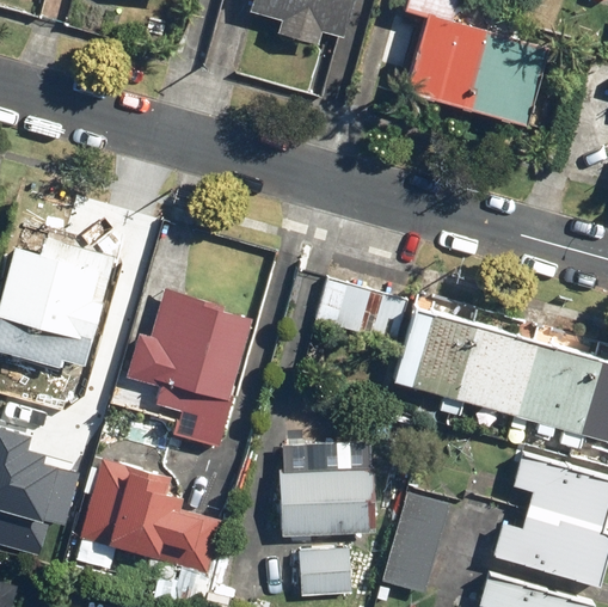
[(352,0),(252,0),(249,13),(281,22),(277,35),(318,47),(321,34),(342,40),(352,0)]
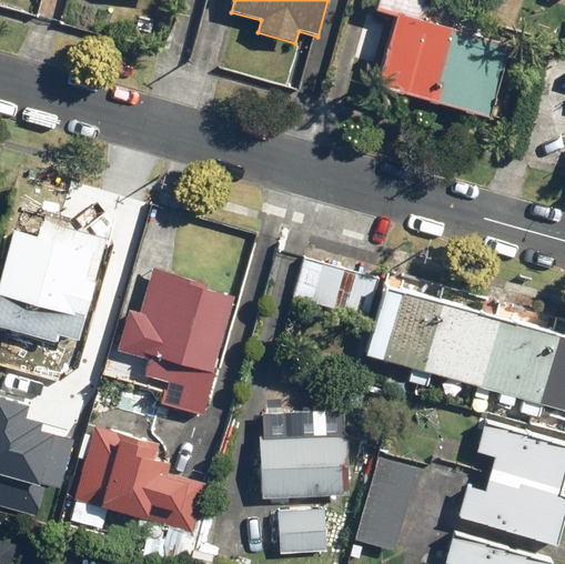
[(511,44),(420,21),(425,0),(376,0),(374,10),(397,17),(380,89),(492,118),(511,44)]
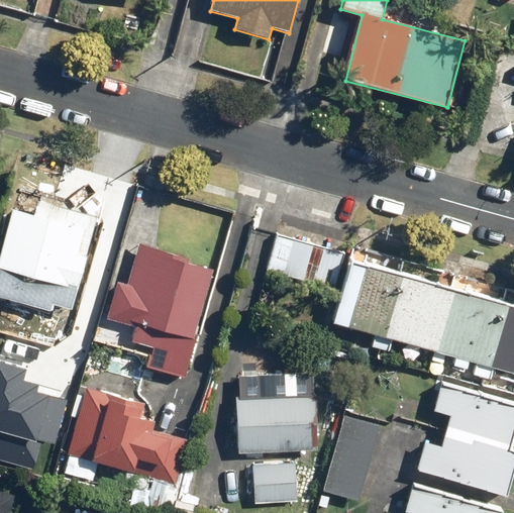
[(38,197),(17,191),(0,255),(0,300),(52,314),(54,306),(72,310),(96,215),(60,206),(61,199),(39,194),(38,197)]
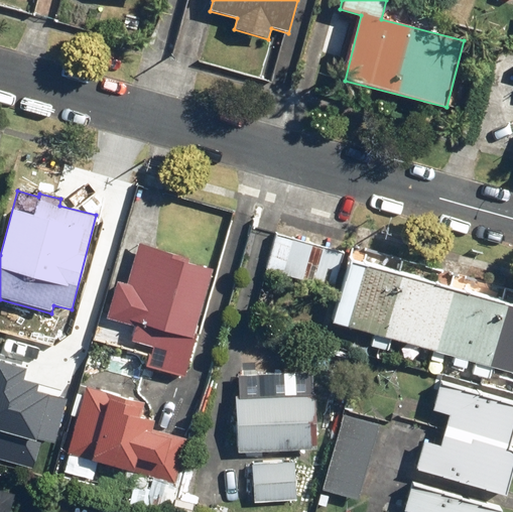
[(343,257),(276,237),(266,273),(333,292),(343,257)]
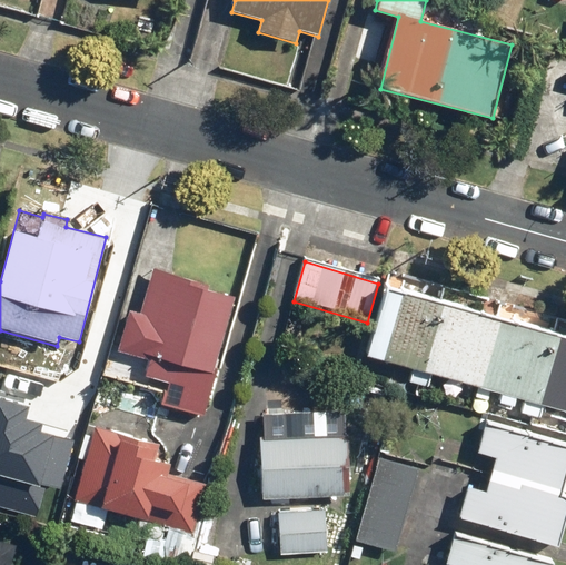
[(191,279),(151,268),(138,314),(128,311),(117,354),(147,362),(142,378),(165,384),(160,404),(204,416),(217,368),(215,367),(235,296),(190,284),(191,279)]
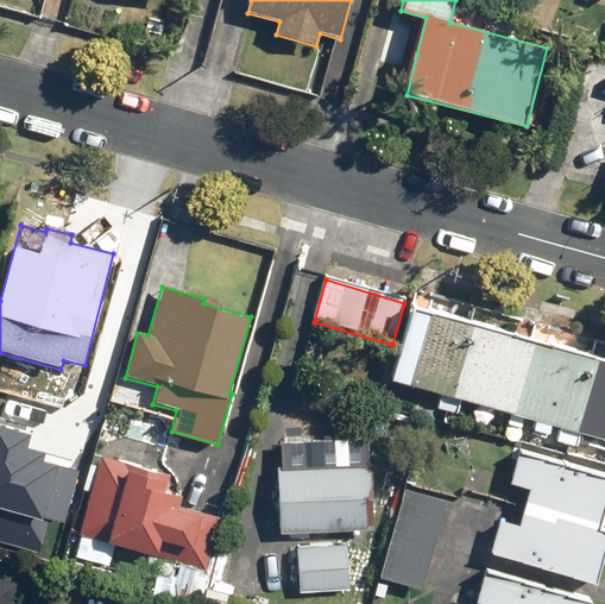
[(604,358),(414,308),(395,382),(604,438),(604,358)]
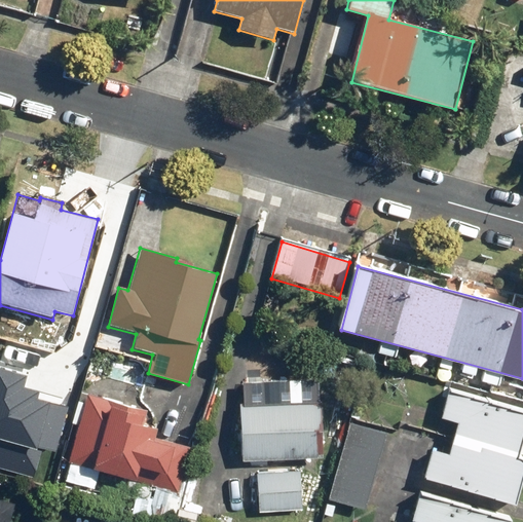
[(38,451),(53,454),(65,411),(36,404),(38,396),(24,392),(27,378),(0,371),(0,474),(30,482),(38,451)]
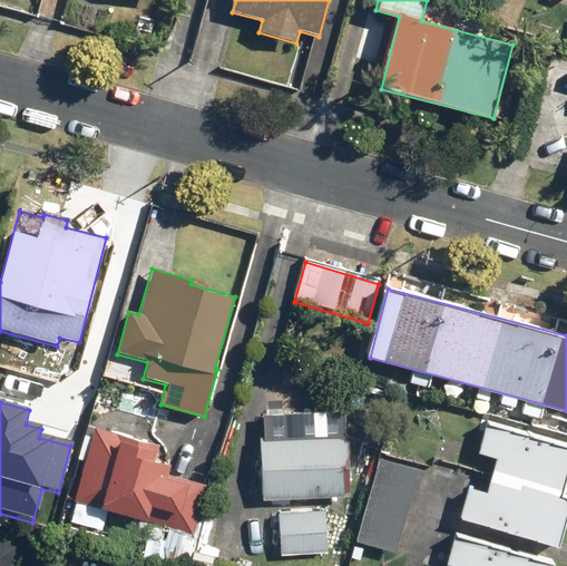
[(566,481),(566,446),(485,423),(477,454),(497,460),(488,494),(468,488),(461,518),(560,546),(566,520),(566,495),(564,494),(566,481)]
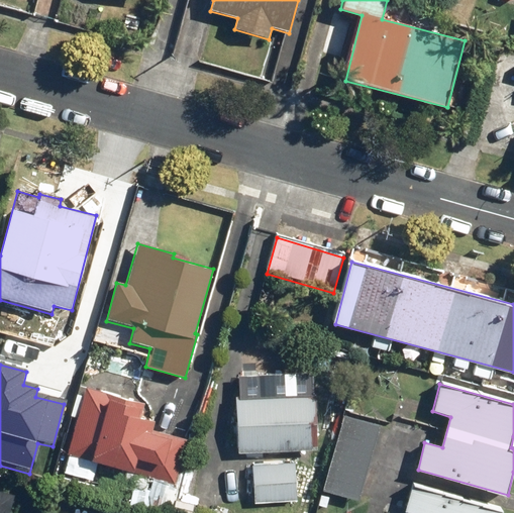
[(63,454),(112,469),(170,485),(182,442),(133,429),(140,405),(82,388),(63,454)]
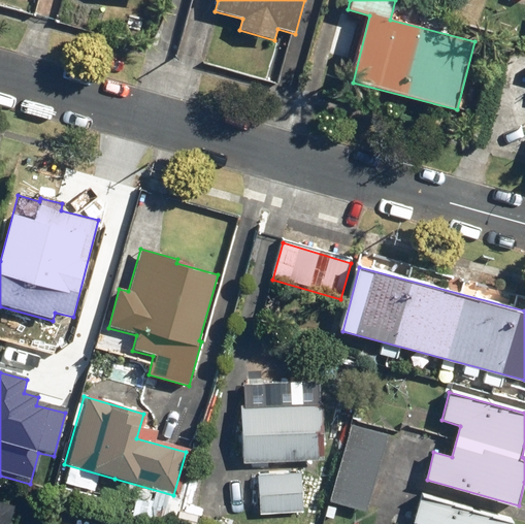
[(321,403),(240,406),(241,435),(238,435),(239,461),(243,461),(243,464),(323,461),(321,403)]
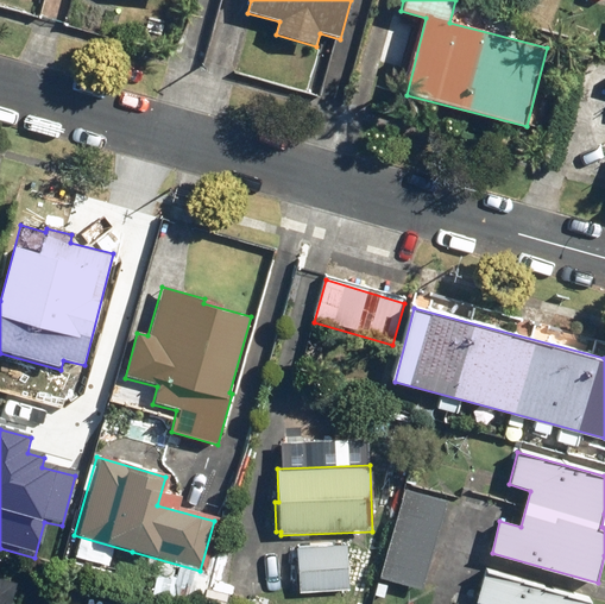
[(403,492),(377,579),(421,592),(447,507),(403,492)]
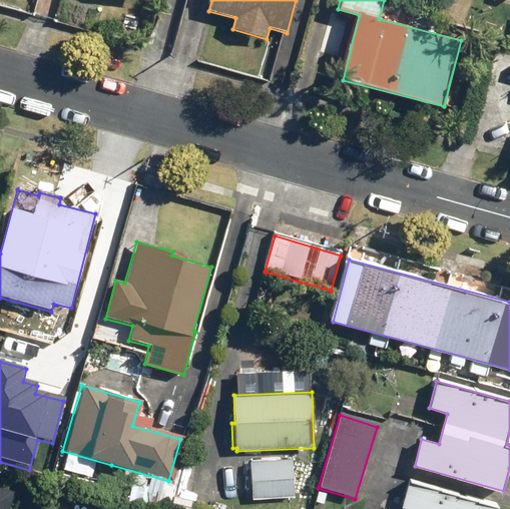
[(292,462),(249,464),(251,502),(294,500),(292,462)]
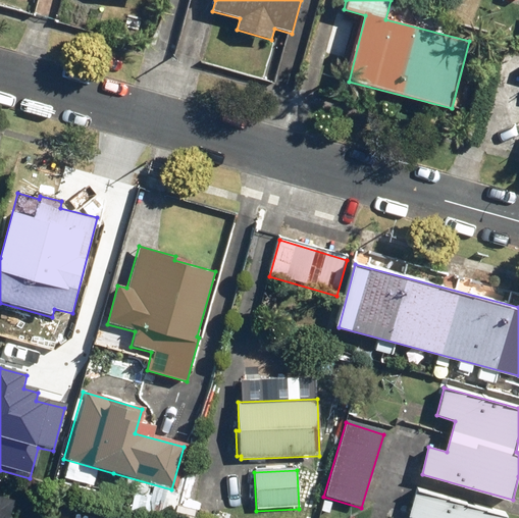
[(508,517),(509,515),(417,490),(409,516),(412,517),(508,517)]
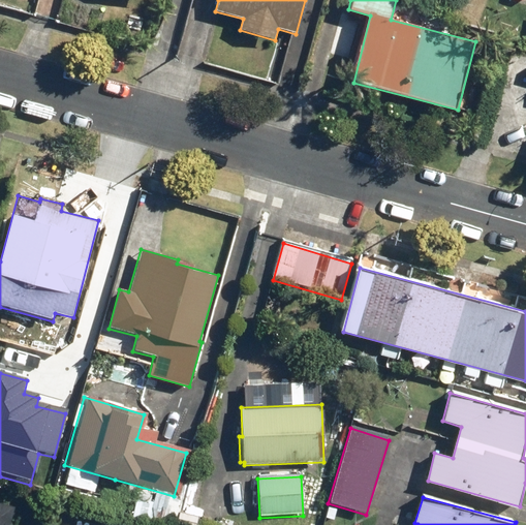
[(11,524),(16,507),(0,503),(0,524),(11,524)]
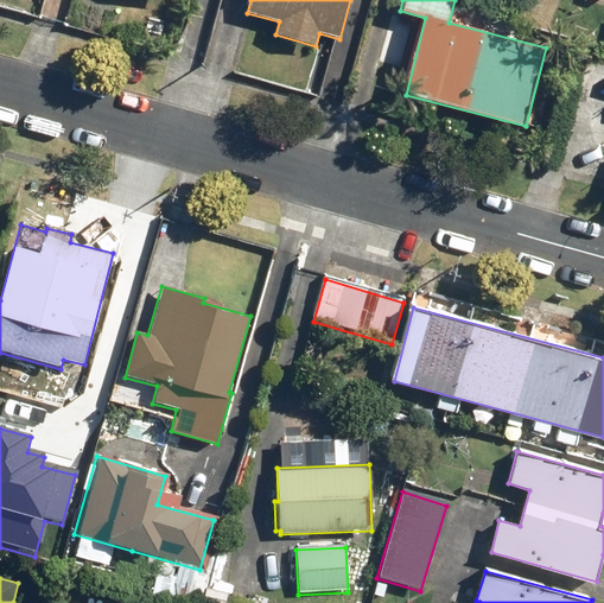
All buildings are outlined.
